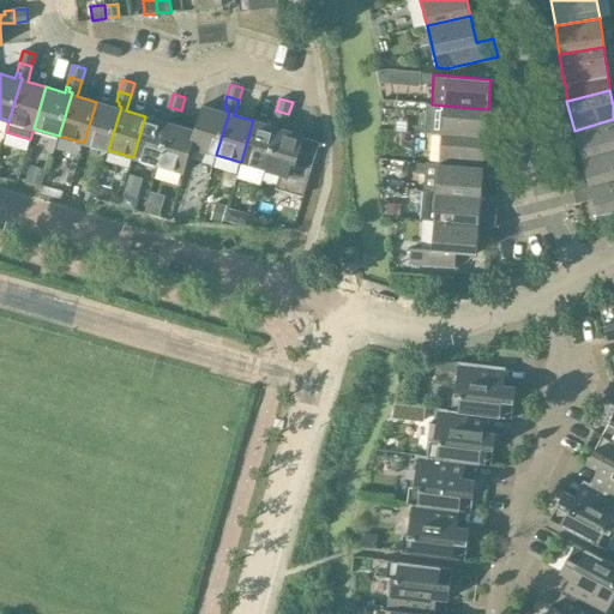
[(96,102),(84,143),(108,150),(121,107),(119,106),(119,102),(116,101),(114,107),(96,102)]
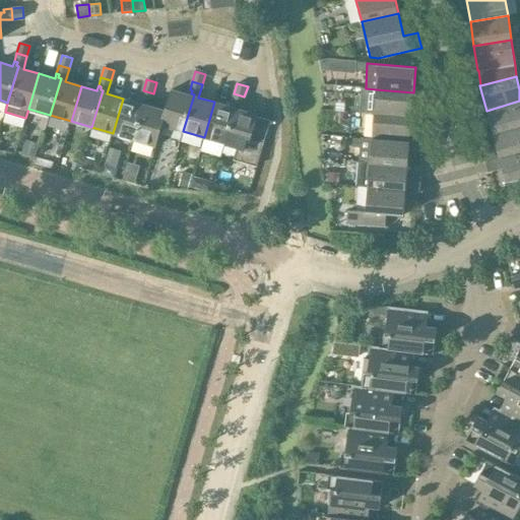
[(165,111),(161,125),(163,125),(183,131),(194,94),(191,93),(192,90),(190,89),(188,94),(171,89),(165,111)]
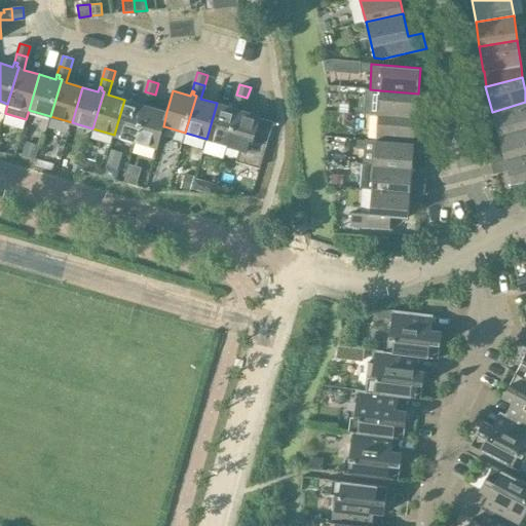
[(378,115),(416,118),(418,94),(380,90),(378,115)]
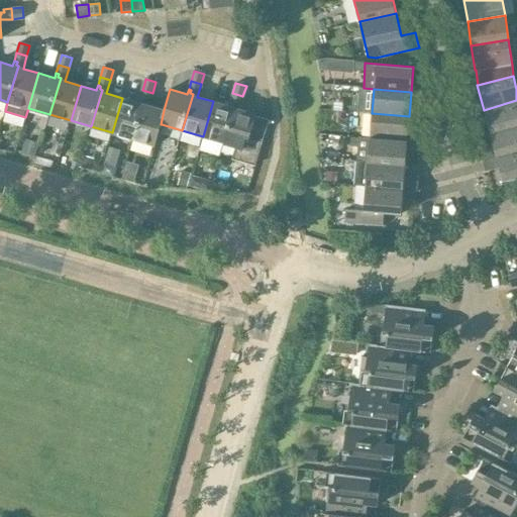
[(143,102),(133,138),(156,145),(162,124),(161,124),(164,110),(148,105),(152,93),(142,90),(139,97),(142,98),(141,101),(143,102)]
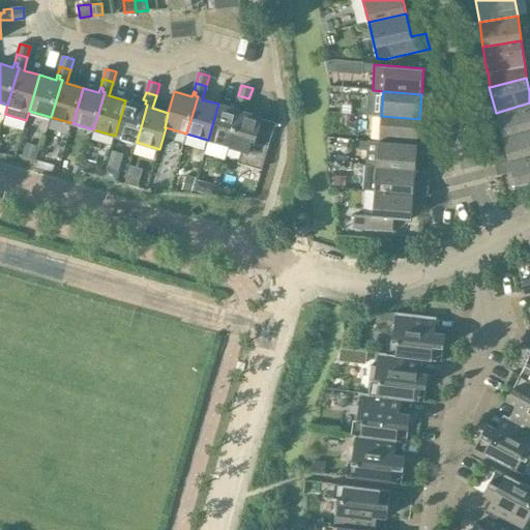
[(240,109),(230,146),(242,150),(238,163),(262,170),(275,122),(262,119),(262,117),(245,112),(248,98),(238,95),(236,104),(239,105),(238,108),(240,109)]
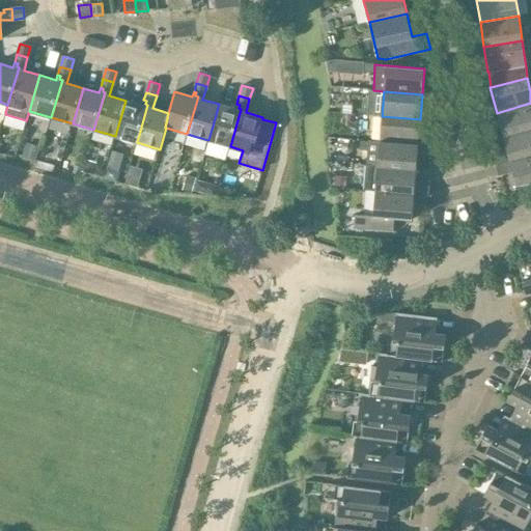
[(126,101),(115,136),(137,142),(147,105),(145,104),(146,101),(143,100),(142,105),(126,101)]
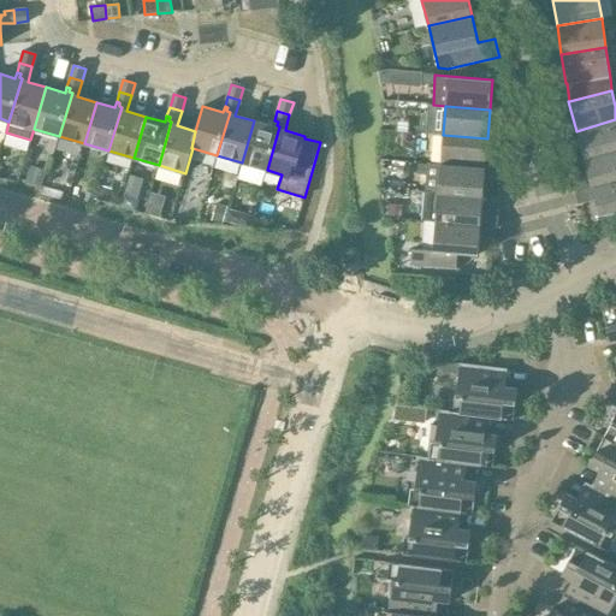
[(615,119),(576,131),(584,159),(615,149),(615,119)]
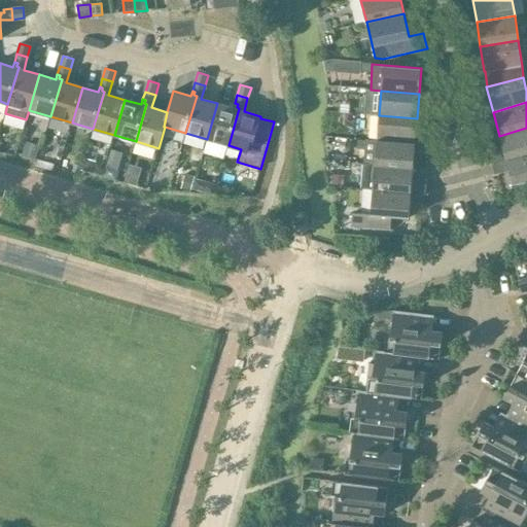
[(217,103),(207,139),(229,145),(239,108),(237,107),(238,104),(235,103),(234,108),(217,103)]
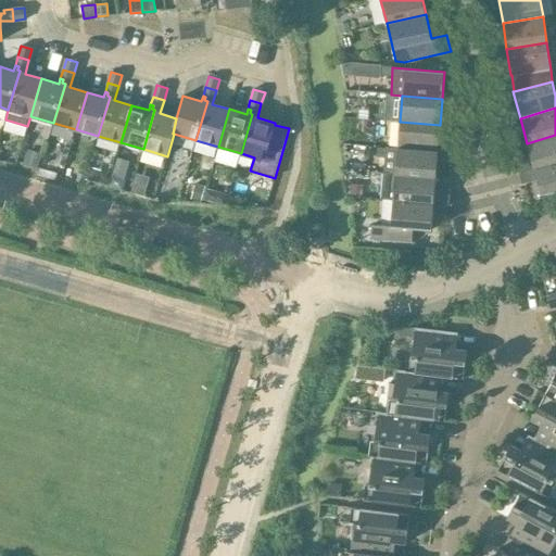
[(397,148),(438,151),(440,125),(400,122),(397,148)]
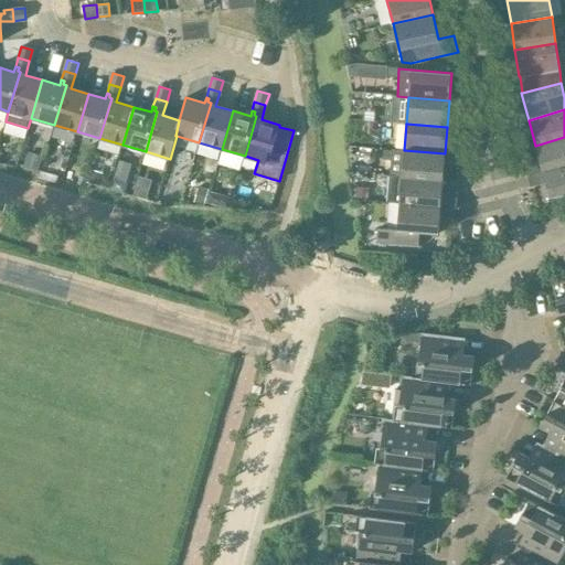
[(564,137),(535,146),(542,171),(564,164),(564,137)]
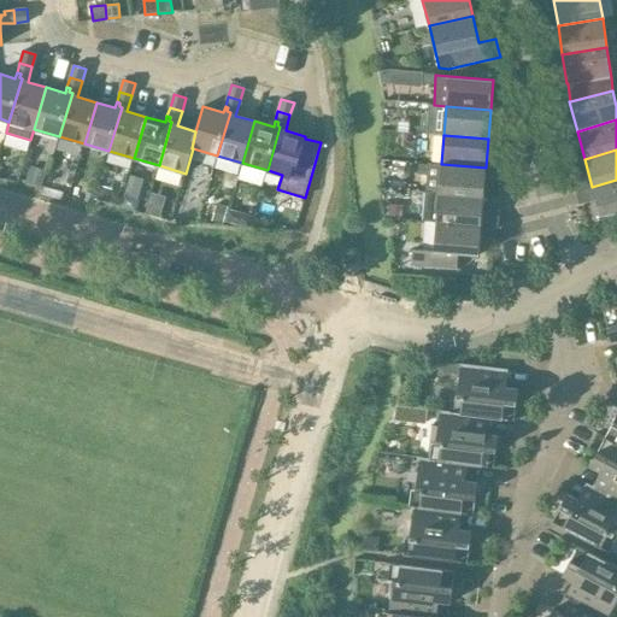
[(439,193),(483,197),(486,168),(441,164),(439,193)]
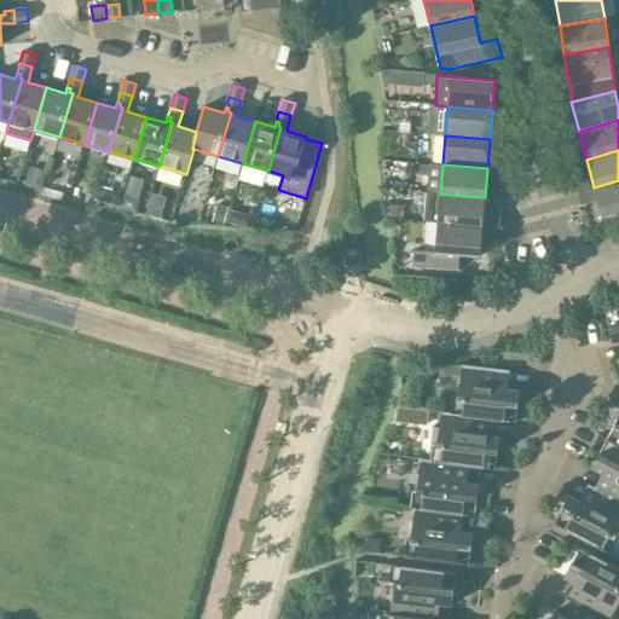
[(618,180),(594,187),(602,217),(618,212),(618,180)]
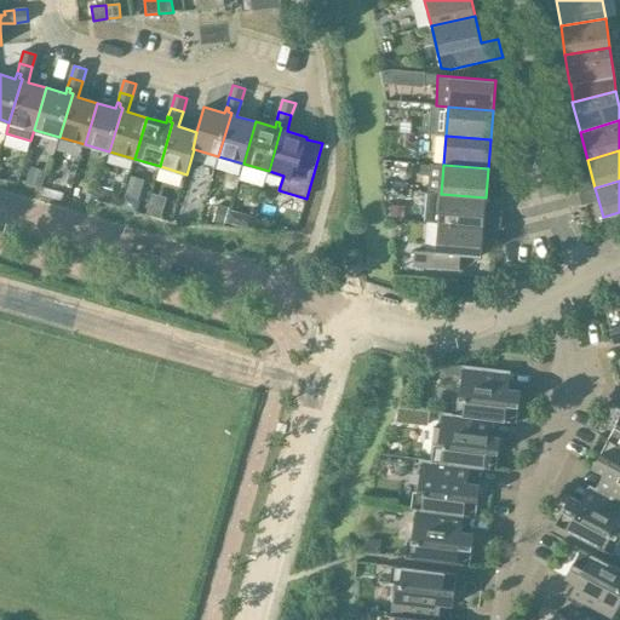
[(438,223),(483,227),(486,197),(441,194),(428,193),(425,222),(438,223)]
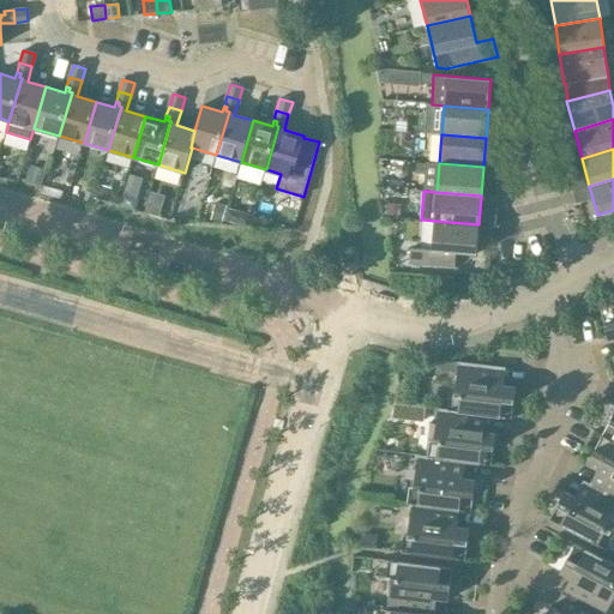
[(409,264),(455,269),(456,252),(476,254),(479,224),(434,221),(432,250),(410,248),(409,264)]
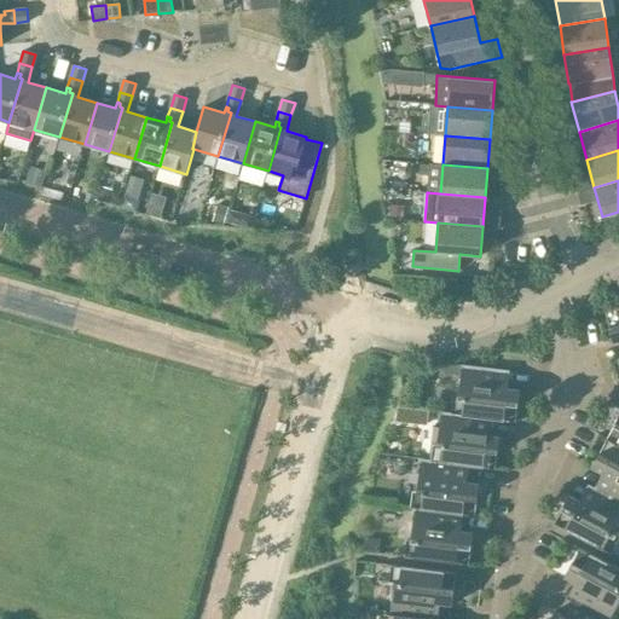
[(618,306),(605,311),(613,342),(618,340),(618,306)]
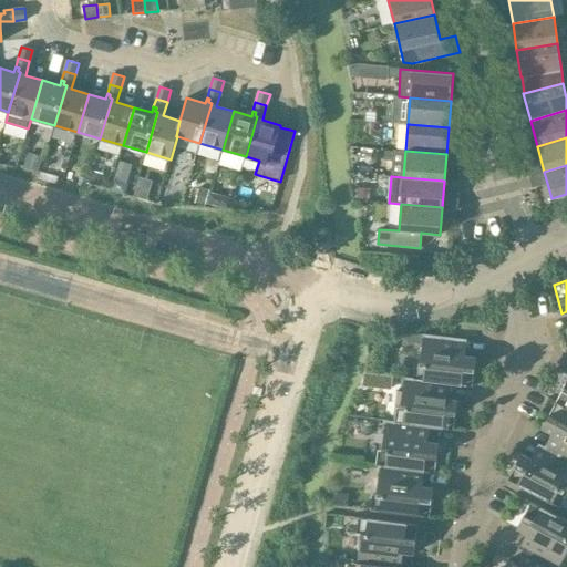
[(424,366),(423,379),(435,382),(449,383),(473,387),(476,358),(465,356),(467,340),(423,333),(420,366),(424,366)]
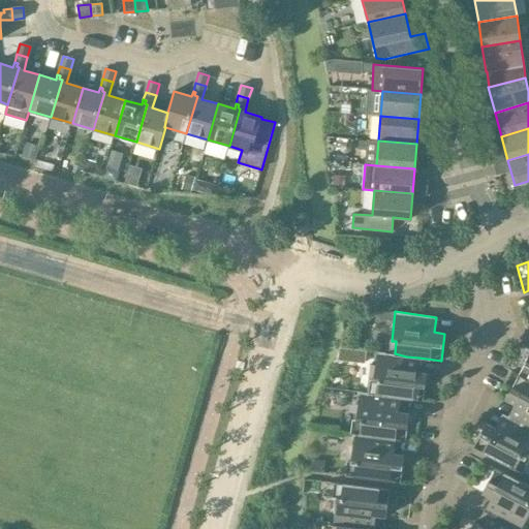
[(378,381),(377,394),(401,398),(424,401),(427,374),(416,372),(418,358),(395,353),(377,351),(374,381),(378,381)]
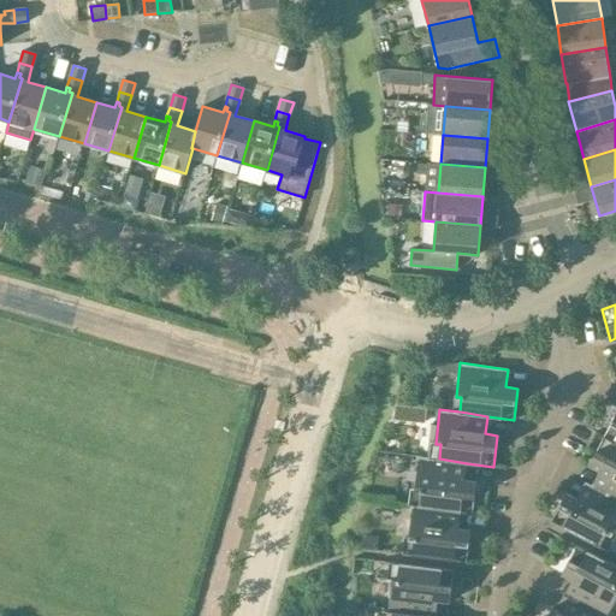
[(615,412),(603,437),(615,443),(615,412)]
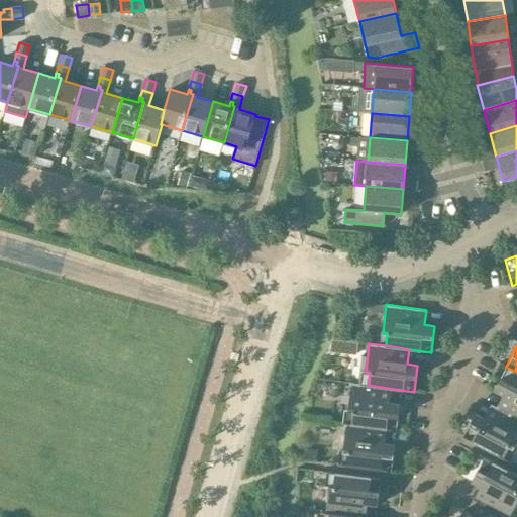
[(507,413),(516,418),(516,372),(506,367),(494,390),(503,395),(497,407),(507,413)]
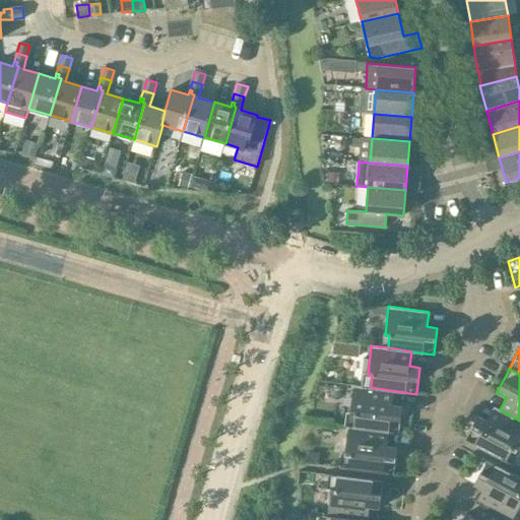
[(353,427),(389,432),(399,434),(402,406),(392,405),(394,391),(371,387),(353,385),(350,413),(355,414),(353,427)]
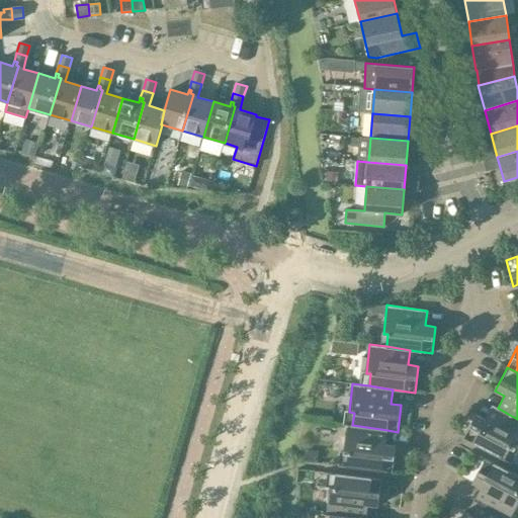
[(463,438),(504,459),(510,447),(514,449),(517,442),(517,419),(508,414),(498,408),(494,406),(486,420),(476,414),(463,438)]
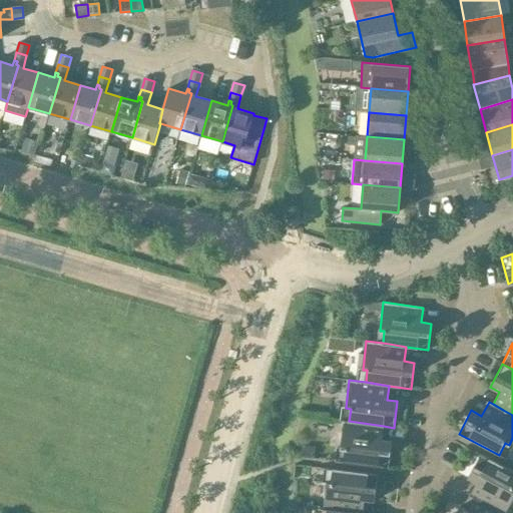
[(344,462),(389,468),(392,442),(382,440),(384,426),(349,421),(344,421),(341,449),(346,449),(344,462)]
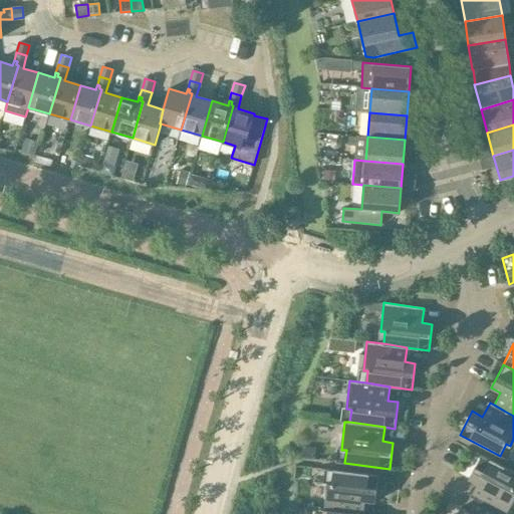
[(481,502),(486,505),(506,513),(513,499),(513,472),(481,455),(469,478),(478,483),(471,496),(481,501),(481,502)]
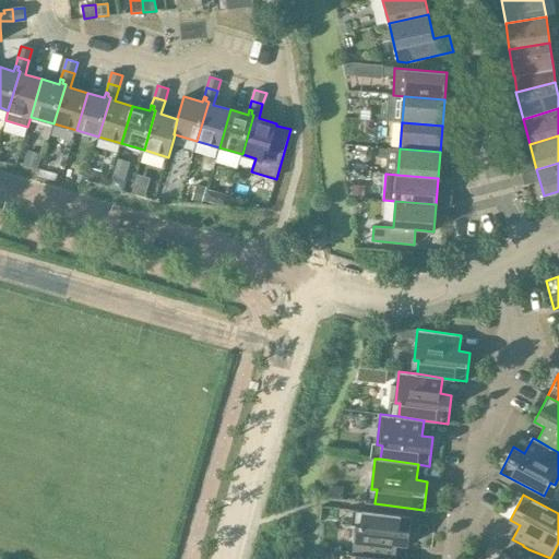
[(357,556),(388,558),(395,558),(397,544),(408,546),(412,518),(363,511),(361,525),(356,525),(352,555),(352,556),(357,556)]
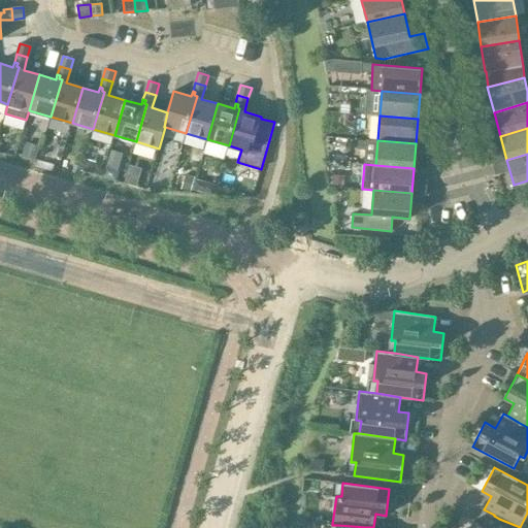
[(520,527),(499,519),(494,516),(494,515),(484,509),(483,509),(489,513),(482,526),(473,521),(468,527),(520,527)]
